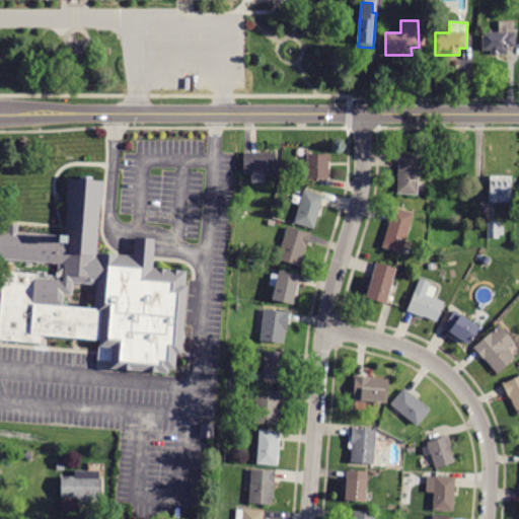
[(489,51),(483,51),(483,32),(499,32),(499,21),(515,21),(515,32),(516,32),(516,48),(508,48),(508,55),(491,55),(491,51),(489,51)]
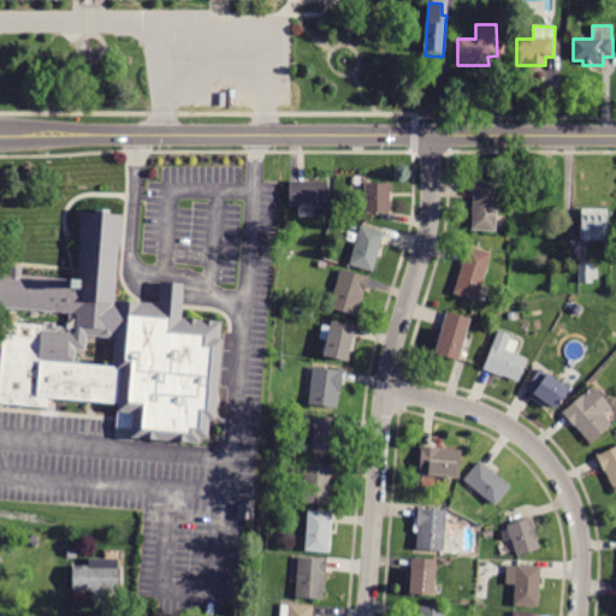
[(327,182),(329,207),(290,207),(290,182),(327,182)]
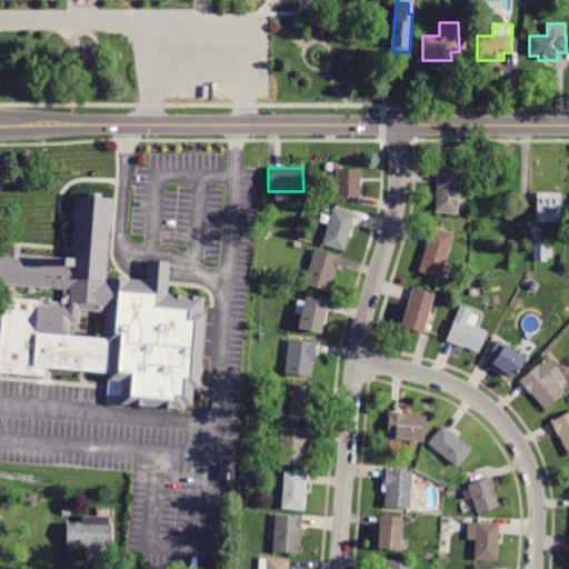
[(461,169),(459,197),(465,198),(463,212),(458,211),(458,213),(436,212),(438,168),(461,169)]
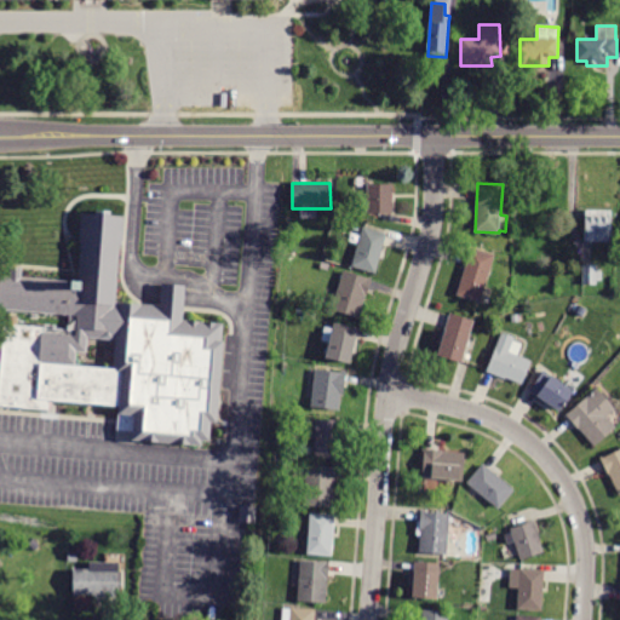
[(367,184),(392,184),(392,214),(367,214),(367,184)]
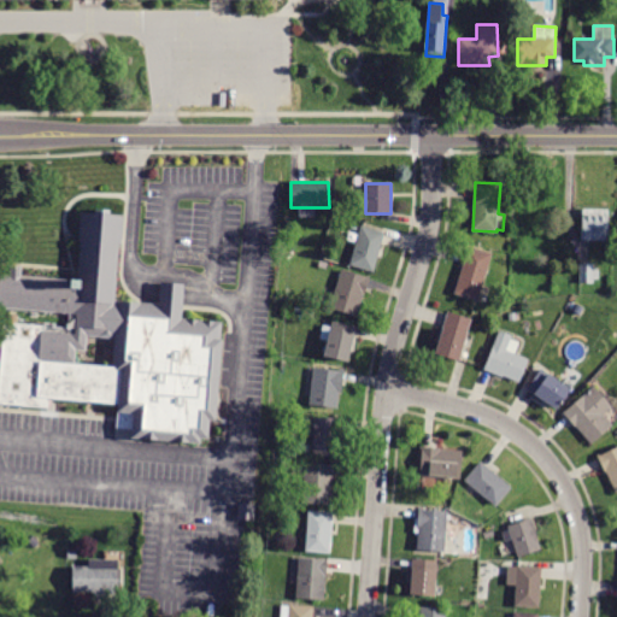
[(0,270),(0,307),(72,312),(71,330),(43,328),(43,323),(0,319),(0,405),(46,409),(47,399),(51,399),(88,403),(113,404),(112,425),(129,427),(128,438),(197,444),(197,436),(205,438),(206,419),(213,419),(217,372),(227,372),(229,339),(217,338),(218,319),(177,316),(180,283),(158,282),(157,303),(110,299),(117,213),(105,212),(105,209),(92,207),(92,212),(77,211),(76,234),(74,265),(72,277),(18,272),(18,264),(5,264),(5,271),(0,270)]
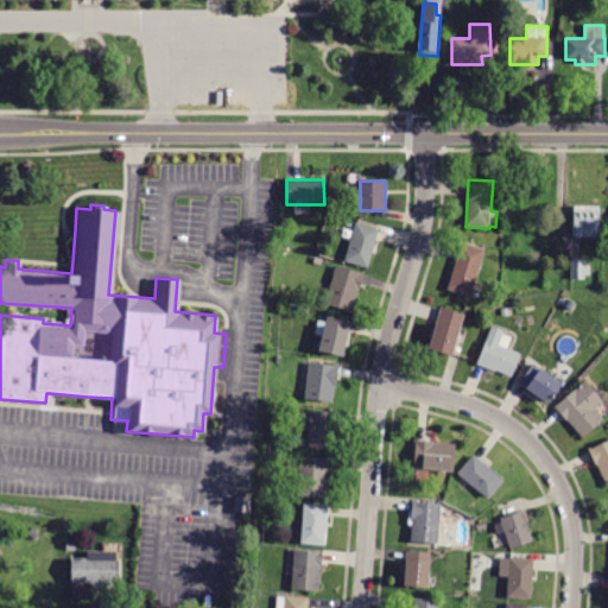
[(575,230),(575,207),(600,208),(599,238),(575,238),(575,230)]
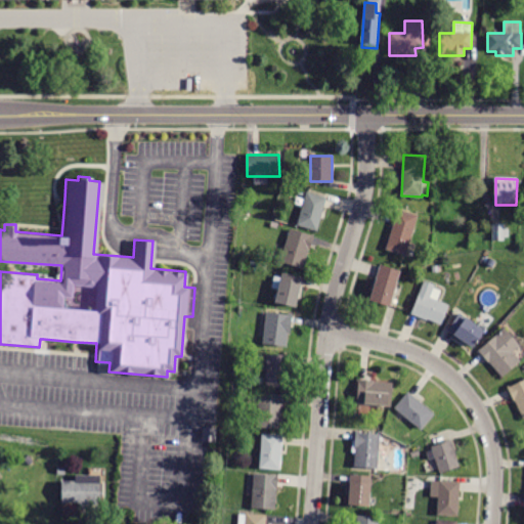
[(307,191),(328,198),(317,231),(297,225),(307,191)]
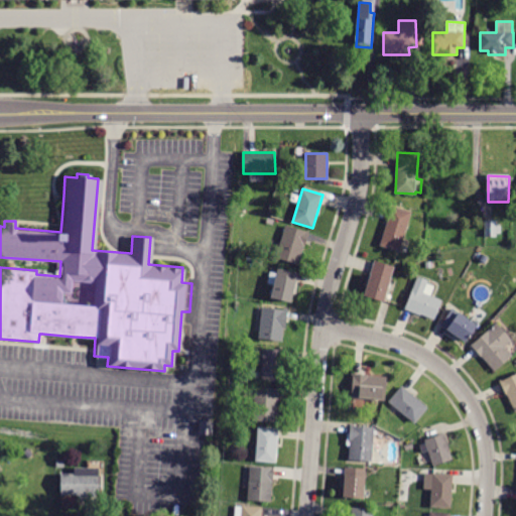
[(392,207),(411,213),(399,252),(380,246),(392,207)]
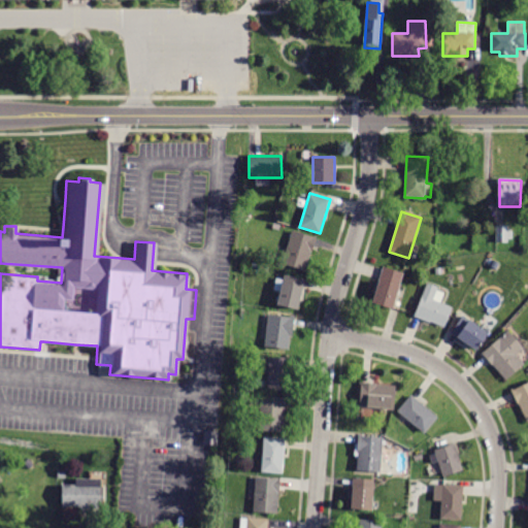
[(502,242),(496,242),(496,226),(508,226),(508,231),(513,231),(513,239),(508,239),(508,242),(502,242)]
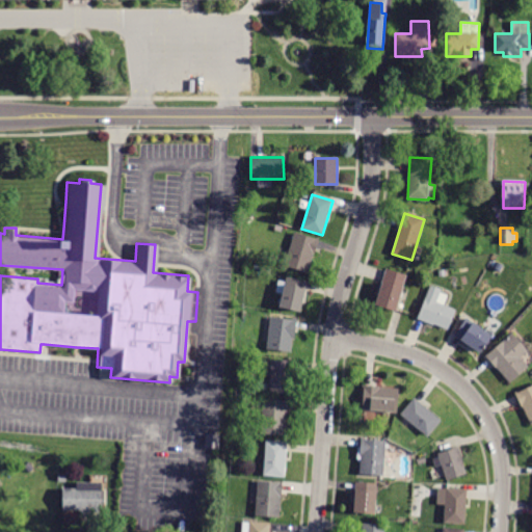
[(319,238),(315,254),(314,254),(308,273),(284,266),(294,233),(317,239),(317,238),(319,238)]
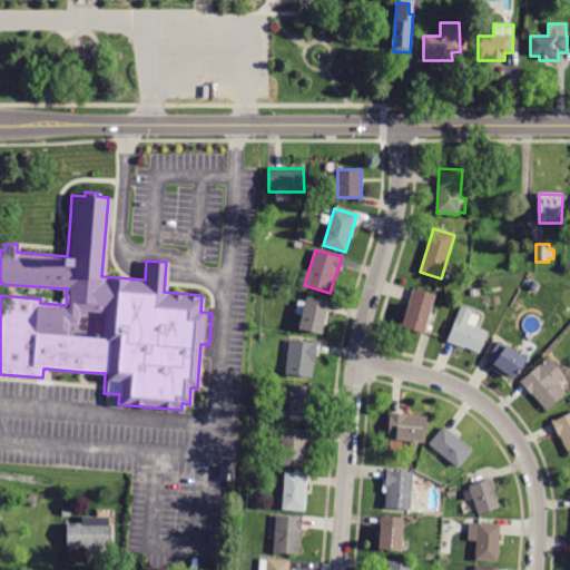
[(413,288),(435,295),(424,334),(402,327),(413,288)]
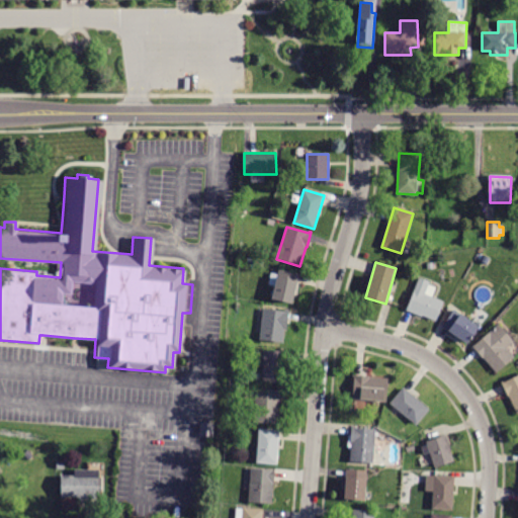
[(279,269),(299,274),(292,304),(271,299),(274,286),(268,285),(271,273),(278,274),(279,269)]
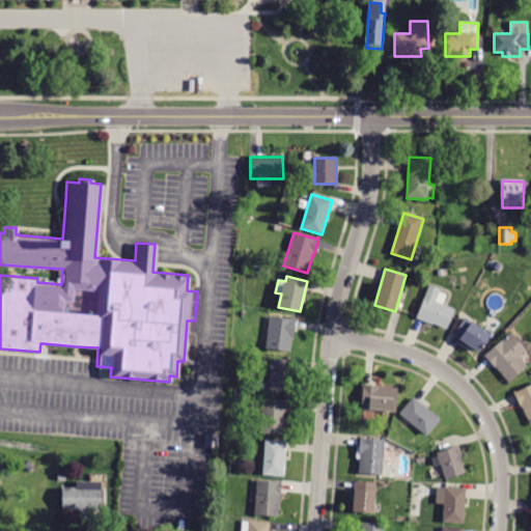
[(441,289),(436,302),(454,309),(447,329),(434,324),(432,325),(417,318),(429,285),(441,289)]
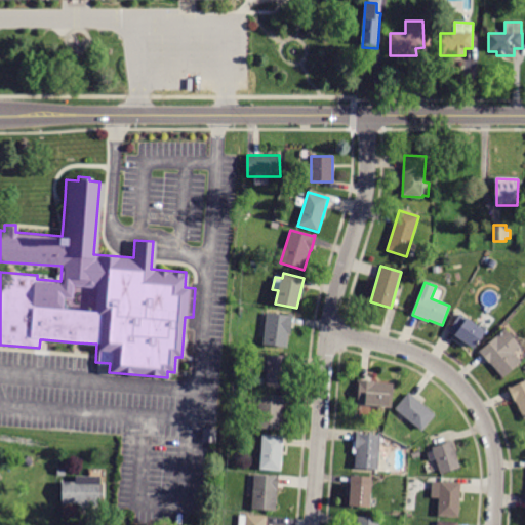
[(267,313),(288,316),(289,314),(293,315),(290,335),(289,335),(287,348),(263,345),(267,313)]
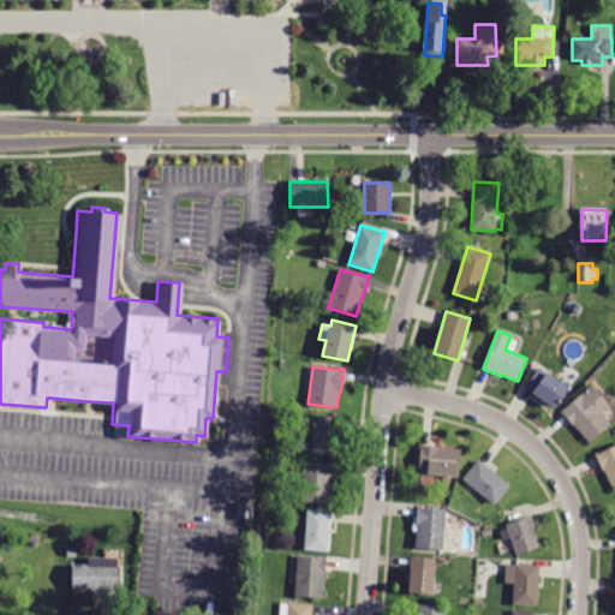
[(547,372),(569,388),(555,408),(525,389),(537,371),(544,376),(547,372)]
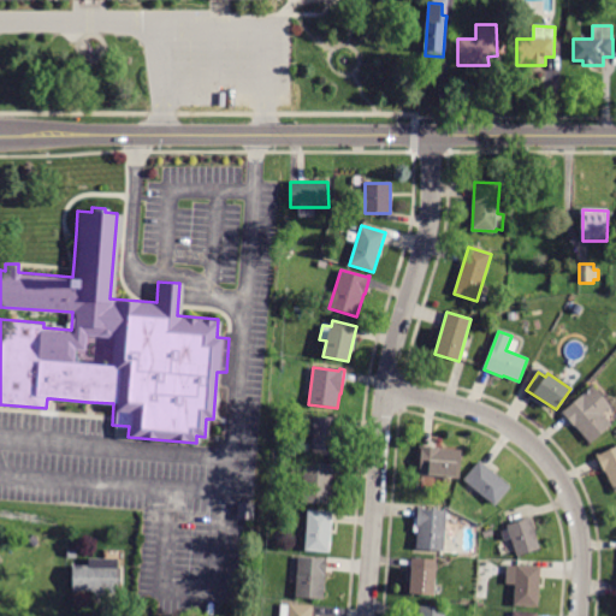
[(590,442),(575,426),(574,426),(562,413),(592,386),(609,406),(602,413),(612,425),(591,443),(590,442)]
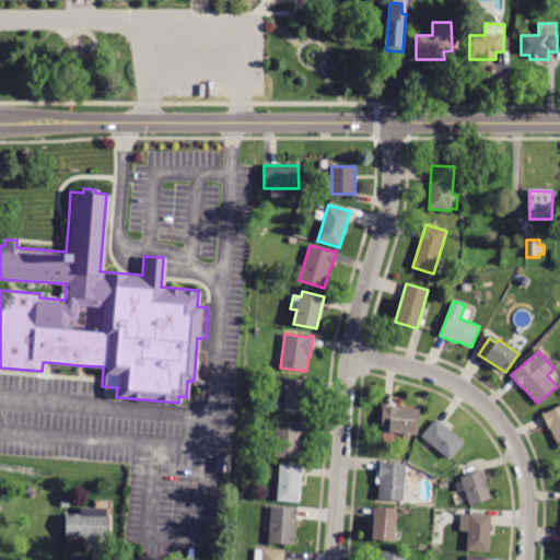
[(308,381),(307,399),(306,399),(305,415),(283,413),(284,378),(308,381)]
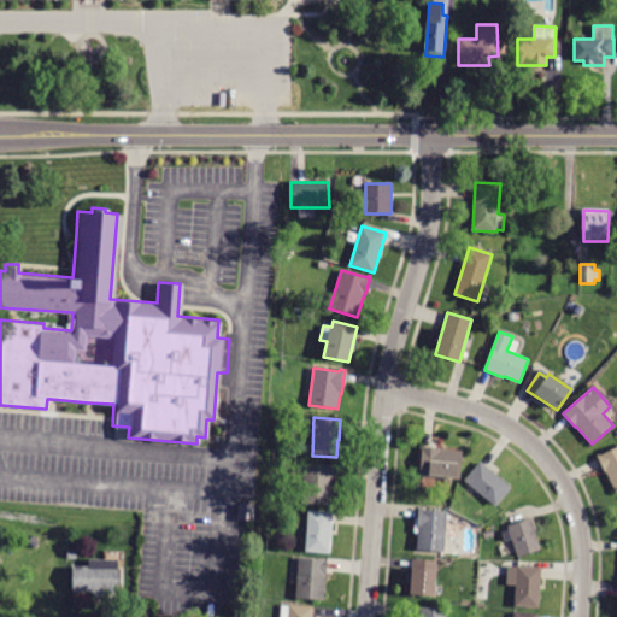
[(599,459),(597,457),(616,446),(616,492),(616,493),(606,472),(605,472),(599,459)]
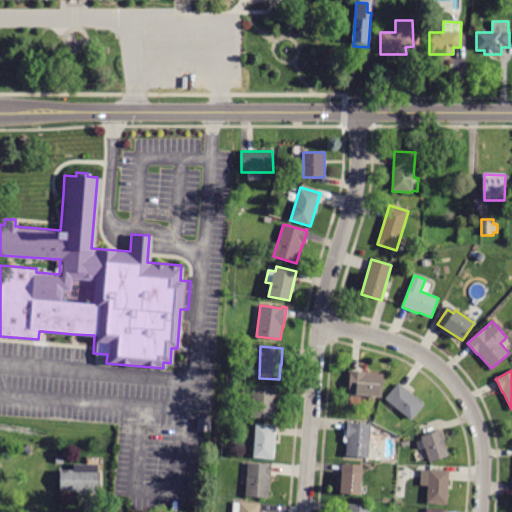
[(352,371),(366,372),(366,373),(384,374),(382,398),(349,395),(350,379),(349,379),(349,371),(352,371)]
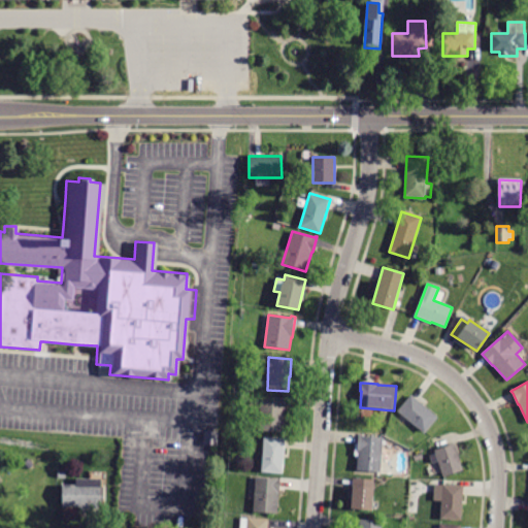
[(414,396),(438,417),(425,433),(398,411),(411,395),(414,396)]
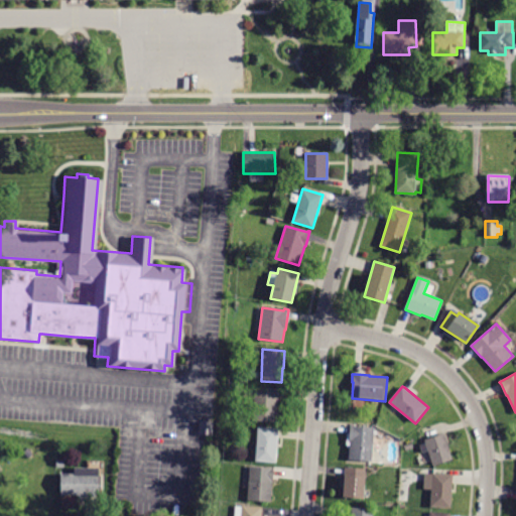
[(279,389),(277,422),(253,421),(255,387),(279,389)]
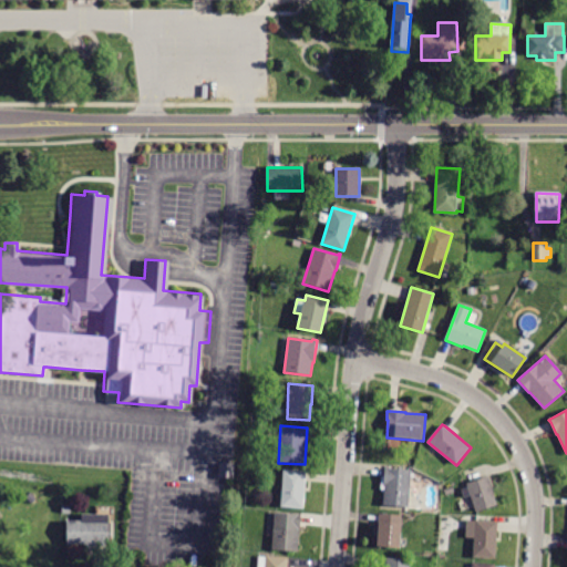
[(217,476),(232,477),(233,464),(218,462),(217,476)]
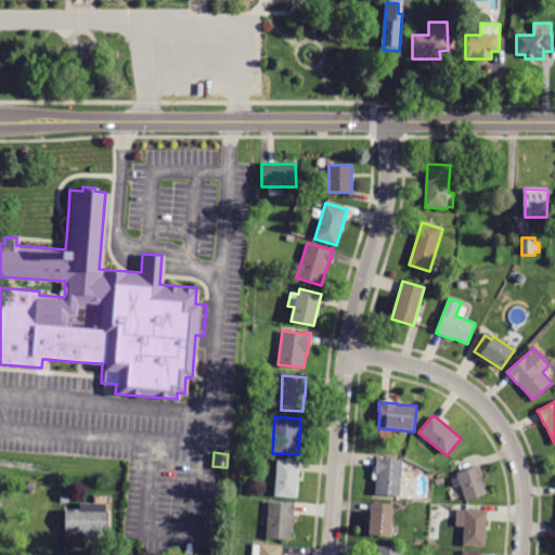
[(402,460),(400,497),(374,495),(376,457),(402,460)]
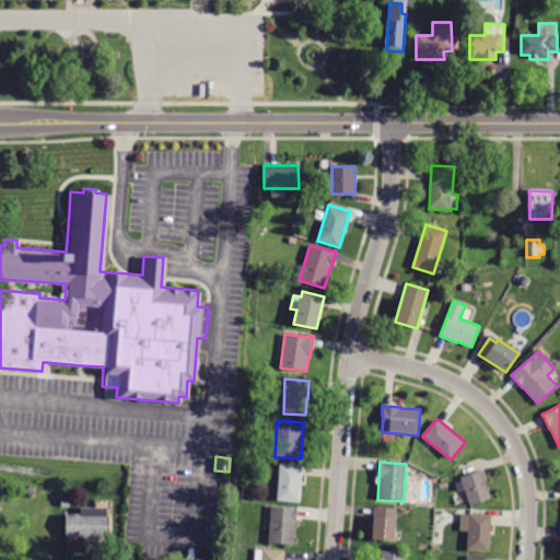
[(303,466),(300,503),(277,501),(280,465),(303,466)]
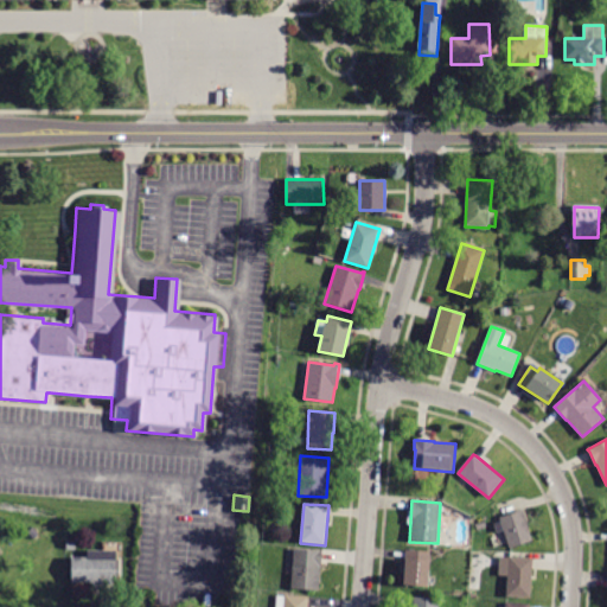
[(524,511),(534,541),(509,549),(499,518),(523,510),(524,511)]
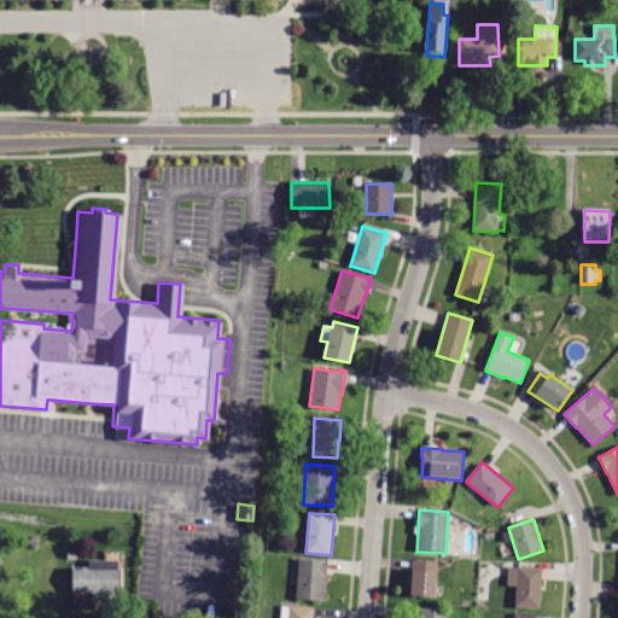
[(494,530),(495,537),(485,540),(483,534),(494,530)]
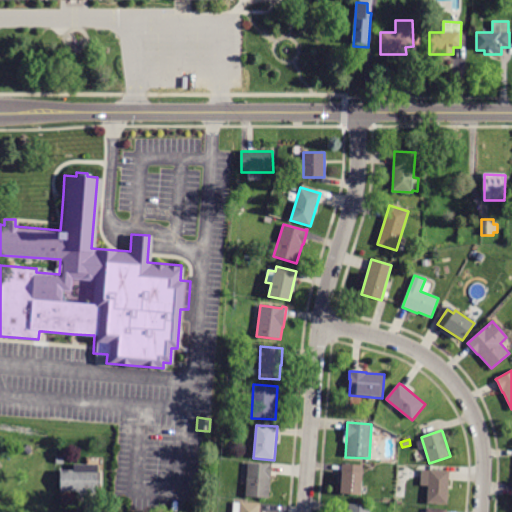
[(271,465),(269,498),(245,497),(247,463),(271,465)]
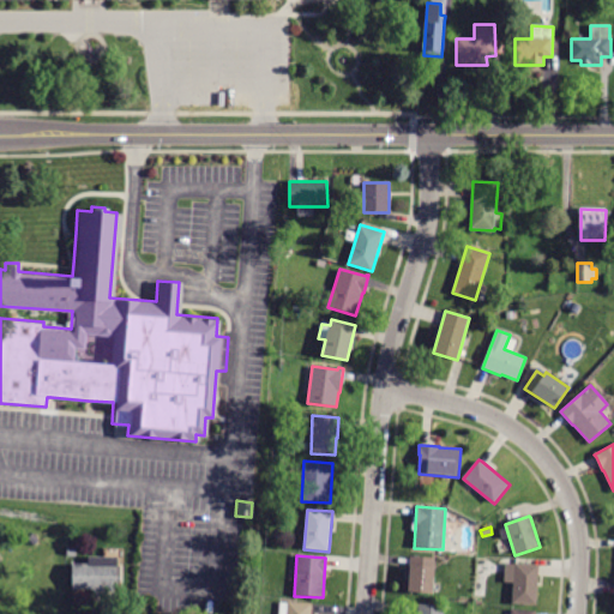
[(410,557),(434,558),(432,594),(408,591),(410,557)]
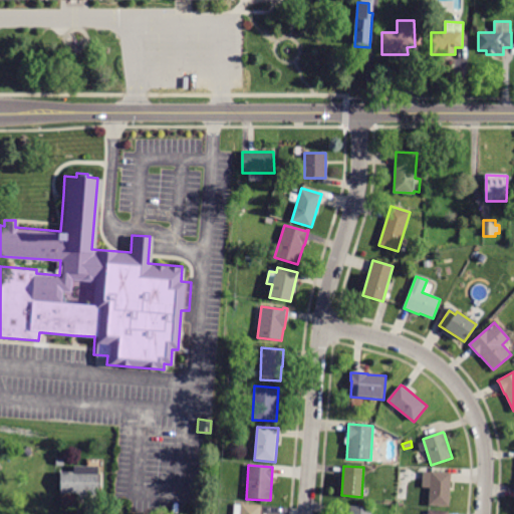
[(98,467),(98,496),(87,496),(87,493),(60,493),(60,473),(73,473),(73,467),(98,467)]
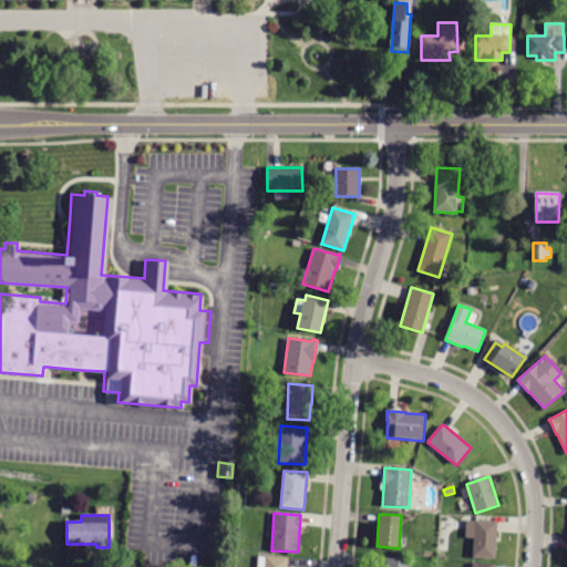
[(498,522),(496,559),(473,558),(474,538),(466,537),(467,523),(475,523),(475,521),(498,522)]
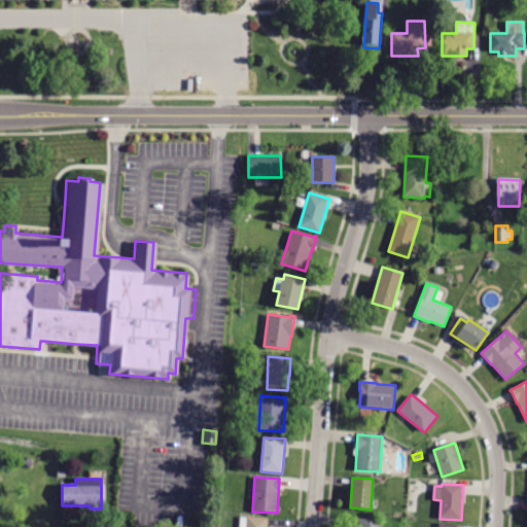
[(269,518),(268,526),(239,526),(240,518),(246,518),(246,516),(269,518)]
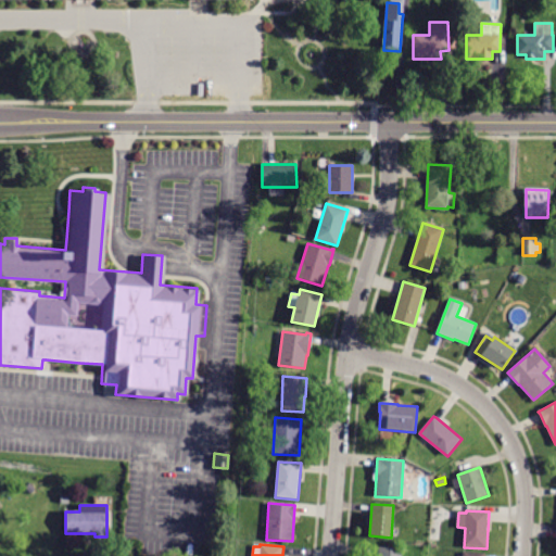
[(400,555),(401,547),(377,546),(376,555),(400,555)]
